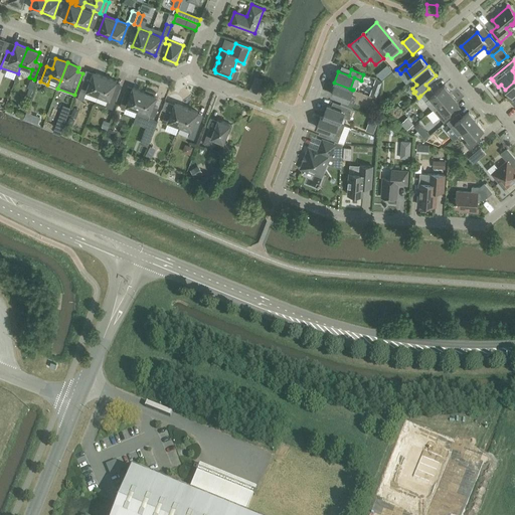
[(385,70),(378,73),(381,80),(388,77),(385,70)]
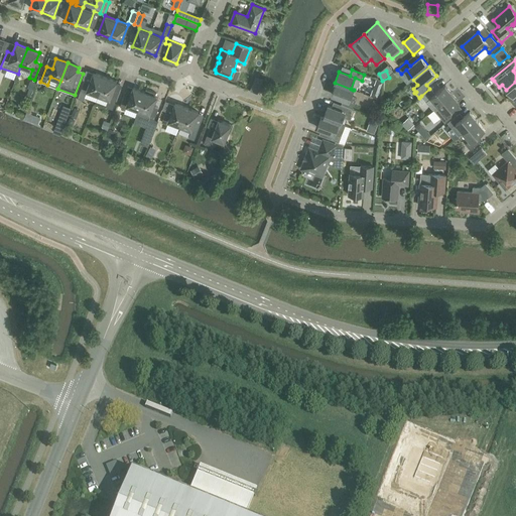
[(87,91),(99,95),(105,78),(94,73),(90,83),(85,81),(78,99),(84,101),(87,91)]
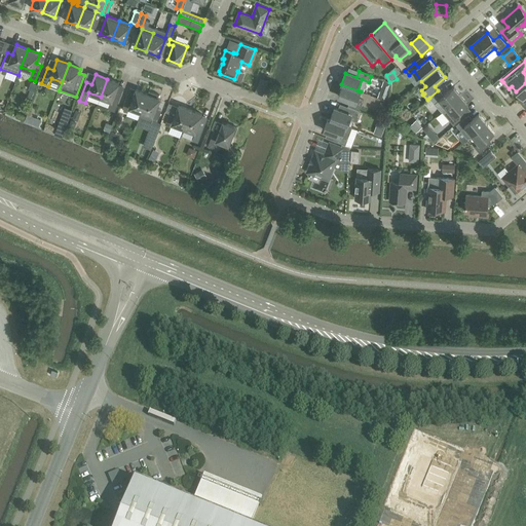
[(119,83),(107,79),(101,97),(111,101),(108,109),(115,112),(121,96),(115,94),(119,83)]
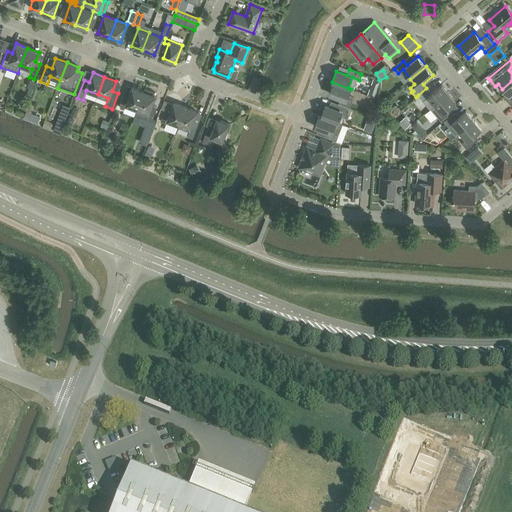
[(511,81),(502,89),(506,95),(504,97),(511,105),(511,103),(511,81)]
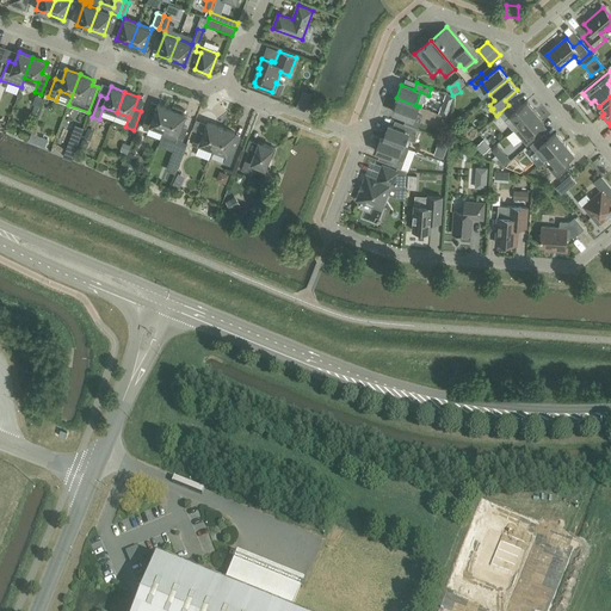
[(403,124),(405,124),(418,129),(423,117),(415,115),(418,106),(396,98),(397,99),(393,112),(407,117),(403,124)]
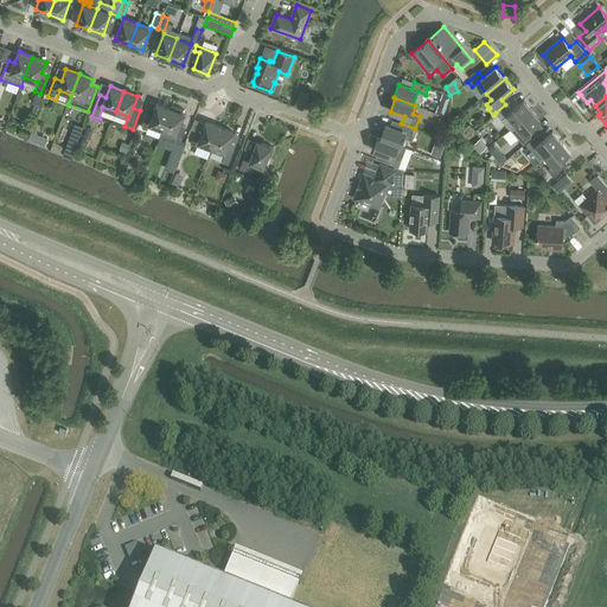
[(505,123),(510,129),(532,110),(523,101),(512,110),(506,104),(505,104),(496,113),(505,125),(505,123)]
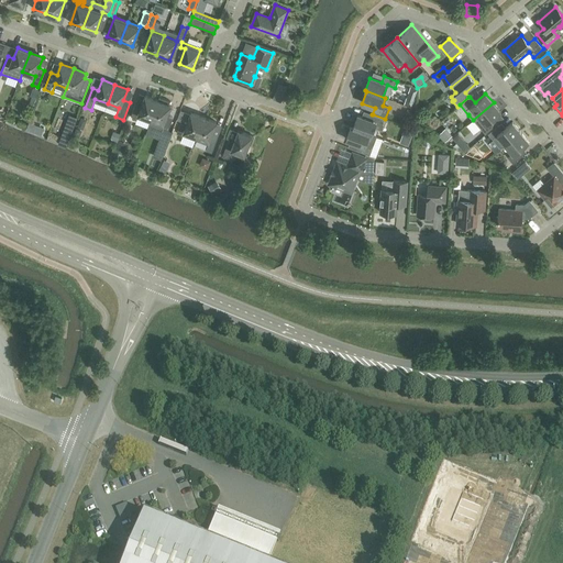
[(151,120),(158,101),(145,96),(142,107),(135,105),(131,117),(138,119),(139,116),(151,120)]
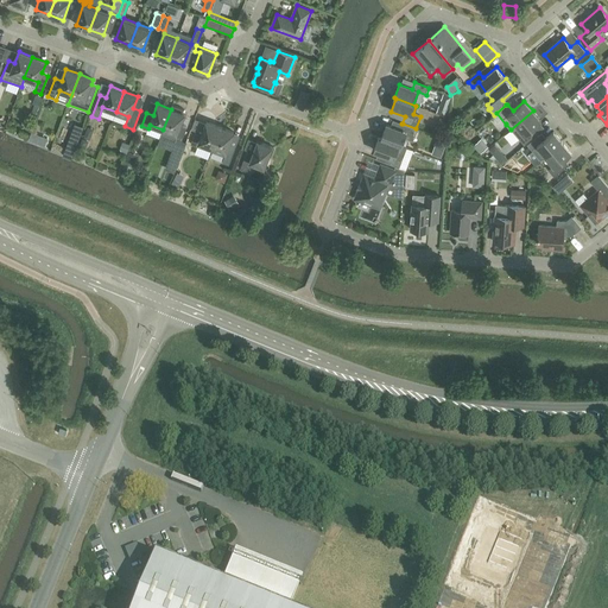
[(183,113),(171,109),(163,130),(177,134),(175,139),(176,139),(182,141),(187,128),(181,125),(184,114),(183,113)]
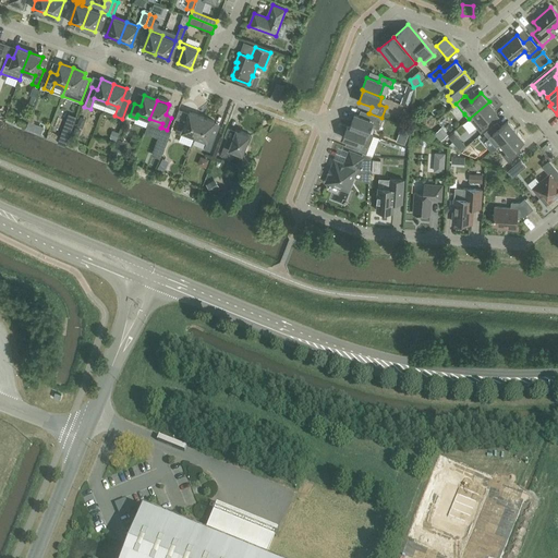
[(489,101),(469,119),(481,133),(490,124),(487,120),(497,111),(489,101)]
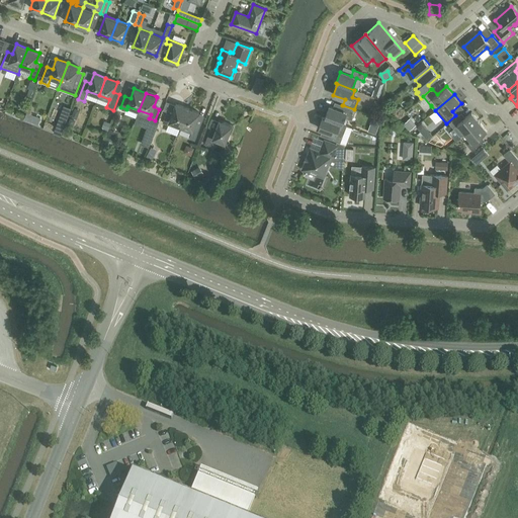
[(181,126),(187,108),(176,104),(172,113),(167,111),(163,123),(168,125),(169,122),(181,126)]
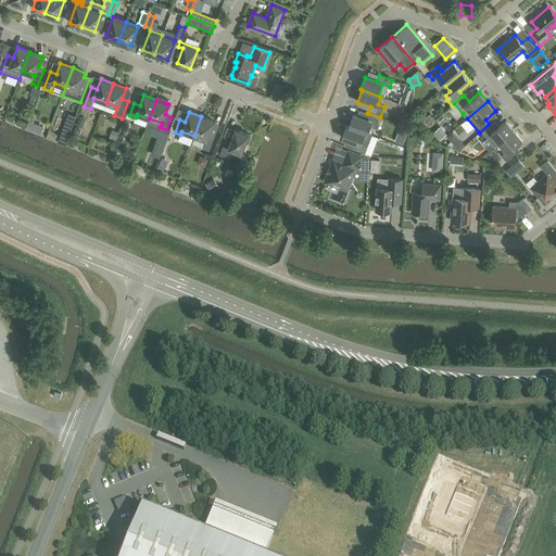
[(380,117),(368,113),(366,119),(353,114),(349,126),(346,125),(346,126),(367,134),(369,126),(378,129),(382,118),(380,117)]
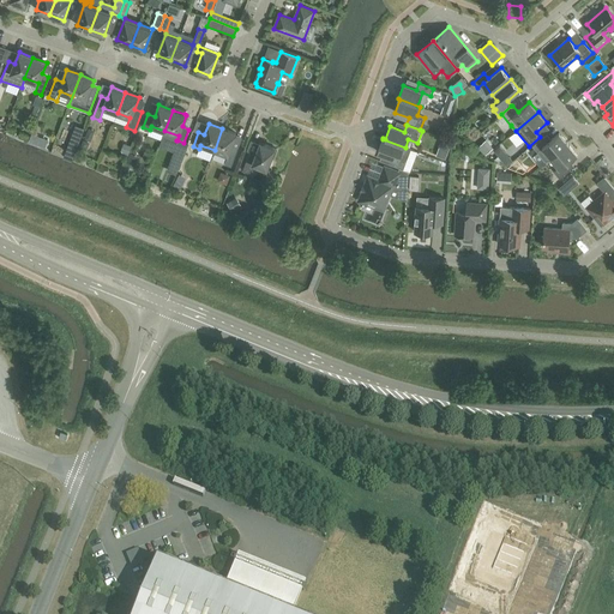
[(222,128),(215,150),(228,155),(224,164),(232,167),(239,148),(232,145),(236,133),(222,128)]
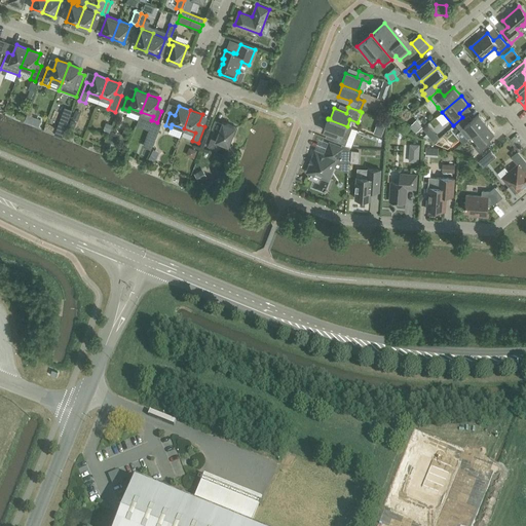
[(456,125),(460,130),(467,139),(472,136),(486,123),(479,114),(470,122),(465,117),(456,125)]
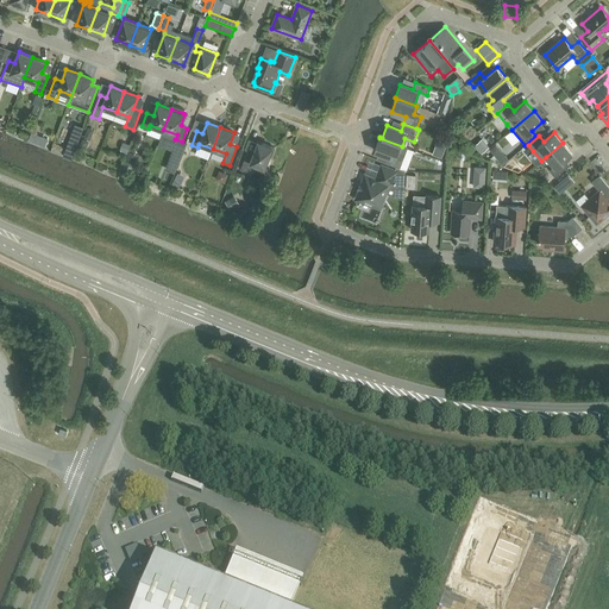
[(380,138),(375,151),(389,157),(387,163),(400,168),(407,148),(402,146),(380,138)]
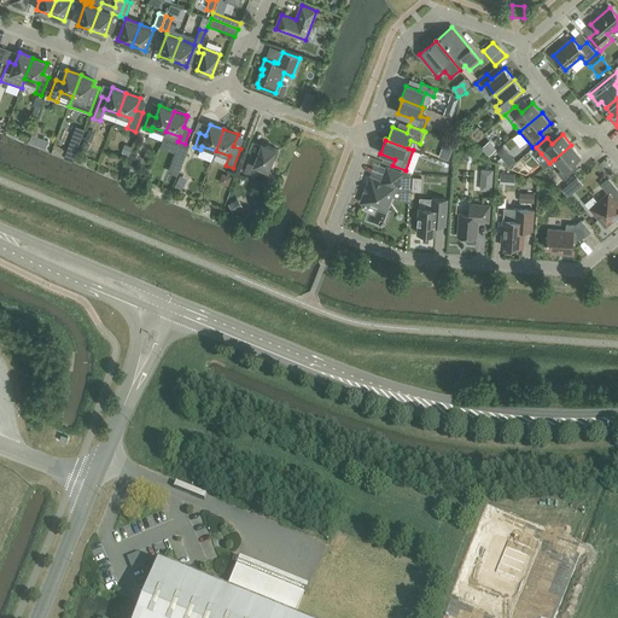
[(70,141),(64,158),(74,162),(80,145),(70,141)]
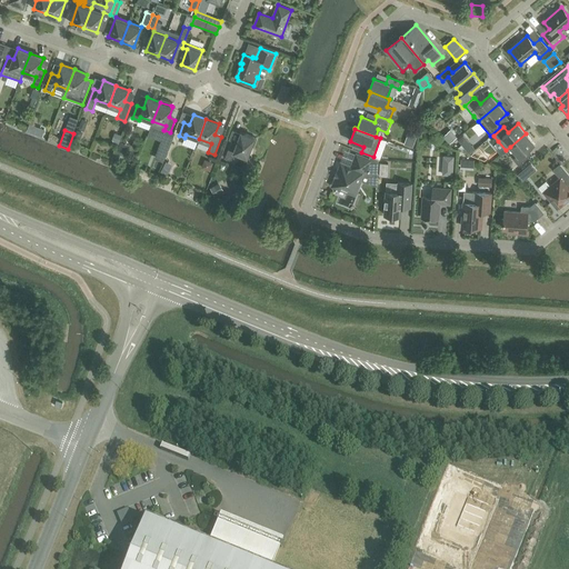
[(446,136),(451,145),(459,140),(453,131),(446,136)]
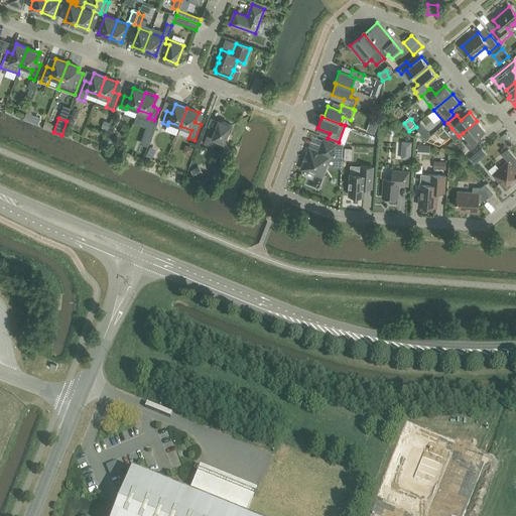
[(233,125),(219,120),(215,130),(210,128),(204,144),(211,146),(214,138),(224,142),(228,132),(230,132),(233,125)]
